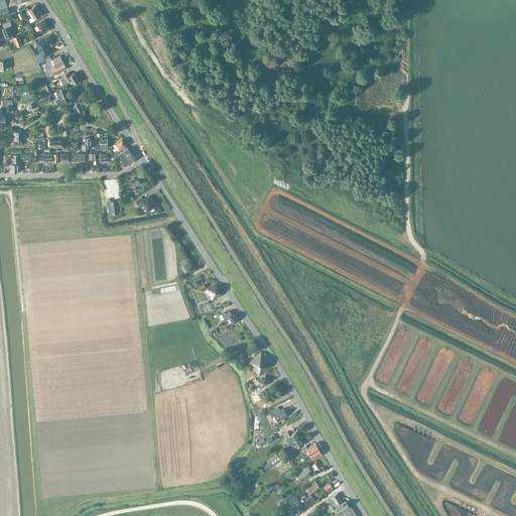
[(0,0),(0,17),(10,14),(8,6),(28,0),(0,0)]
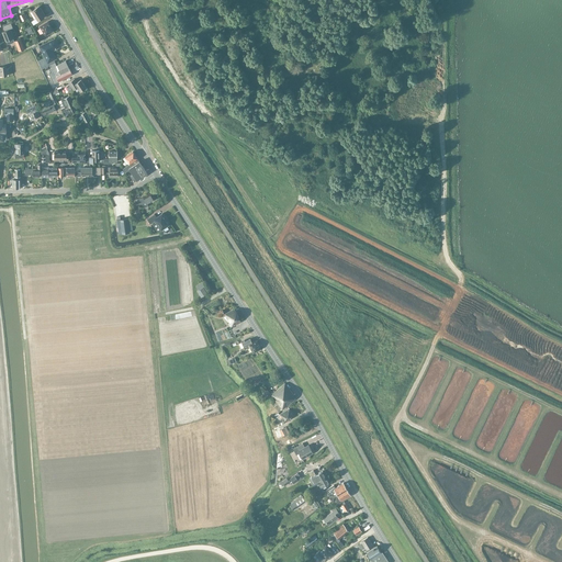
[(45,15),(40,7),(32,11),(37,18),(35,20),(37,23),(40,21),(38,20),(45,15)]
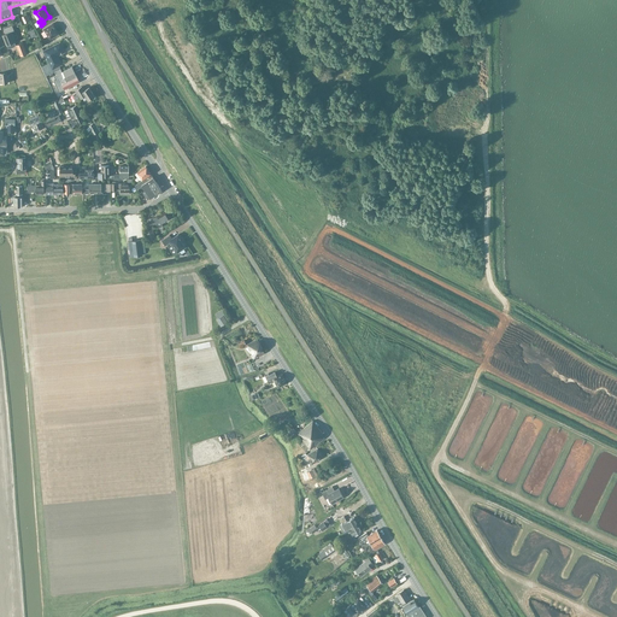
[(50,39),(58,34),(53,24),(43,29),(50,39)]
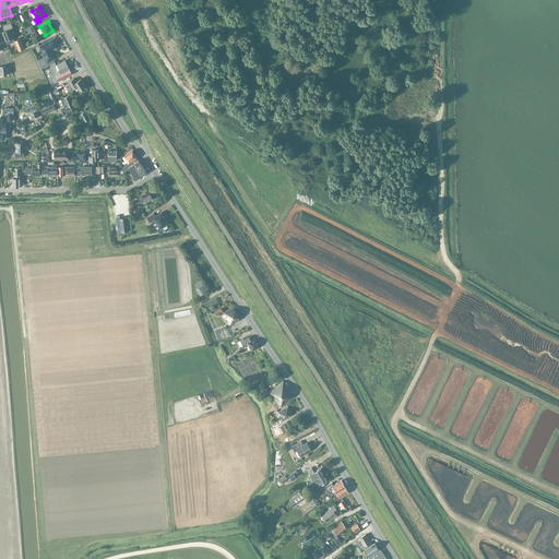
[(11,30),(13,28),(11,23),(3,26),(6,31),(2,32),(6,42),(7,40),(8,43),(10,44),(13,43),(14,40),(13,38),(14,38),(11,30)]
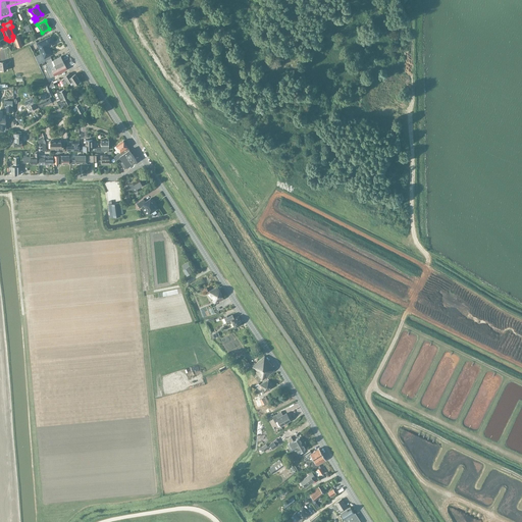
[(22,46),(19,38),(19,36),(13,38),(17,47),(22,46)]
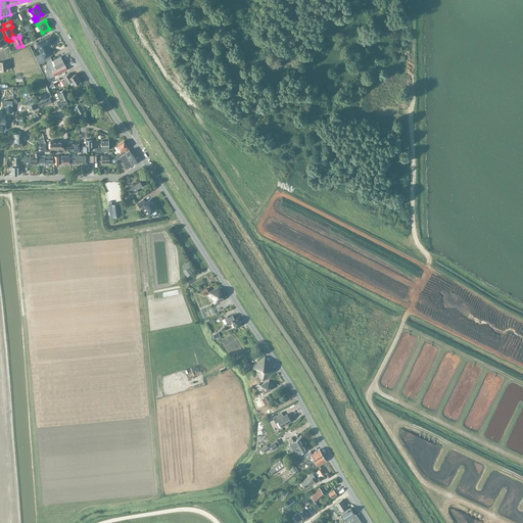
[(51,36),(37,43),(46,61),(47,60),(51,58),(50,55),(52,54),(48,47),(55,44),(51,36)]
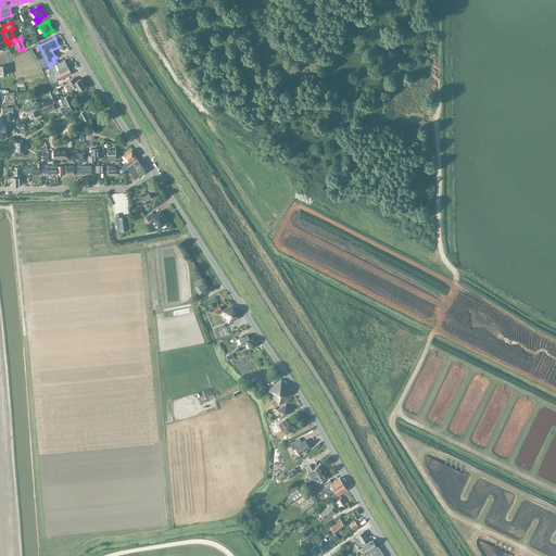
[(54,62),(50,64),(58,80),(72,74),(65,60),(57,65),(54,62)]
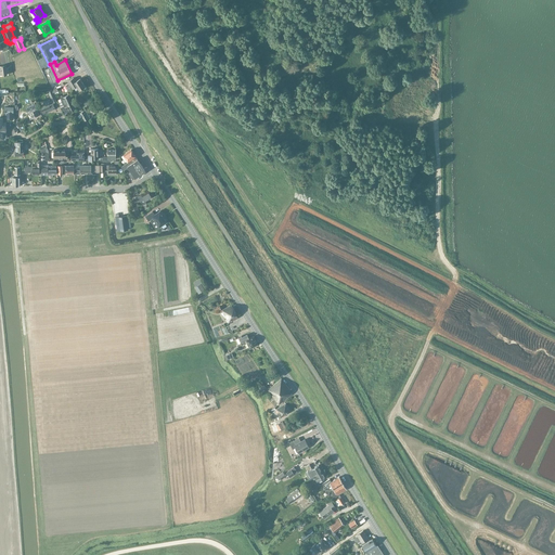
[(80,79),(76,81),(74,78),(68,81),(73,89),(77,87),(79,90),(85,87),(80,79)]
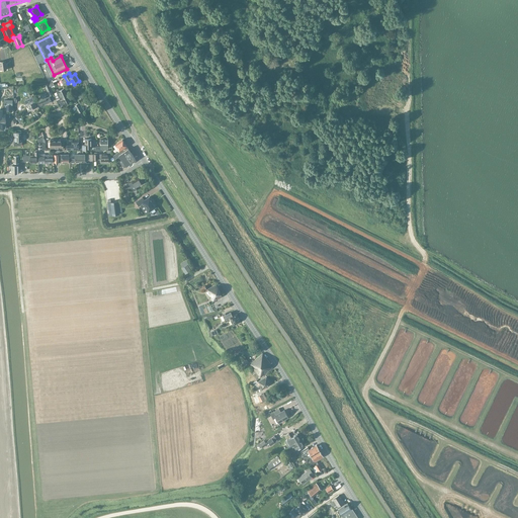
[(51,88),(50,88),(48,83),(45,85),(47,89),(49,94),(50,93),(50,95),(53,94),(51,88)]
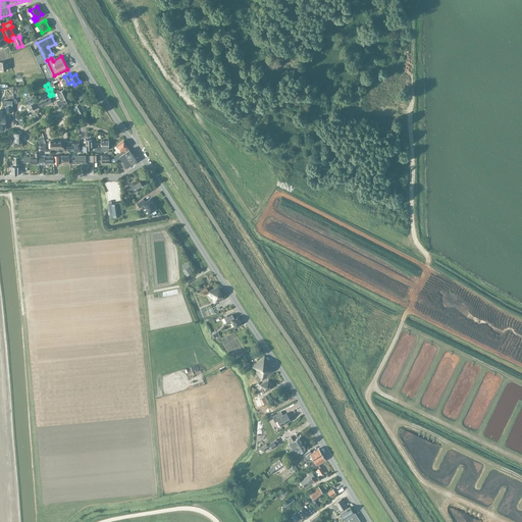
[(58,96),(55,97),(57,101),(64,97),(64,96),(67,94),(64,89),(59,92),(59,90),(56,92),(58,96)]
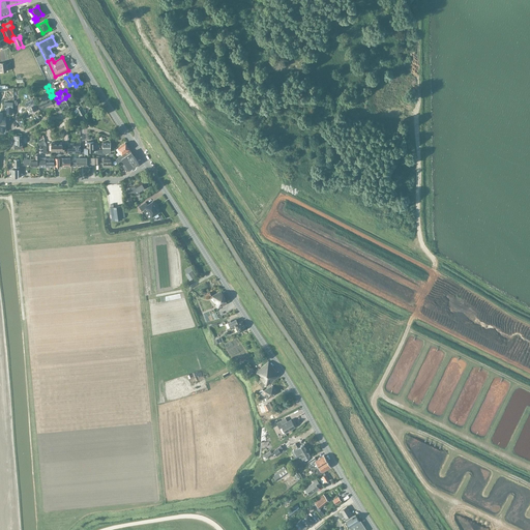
[(50,97),(49,97),(47,95),(41,97),(42,99),(37,101),(39,105),(41,109),(53,104),(50,97)]
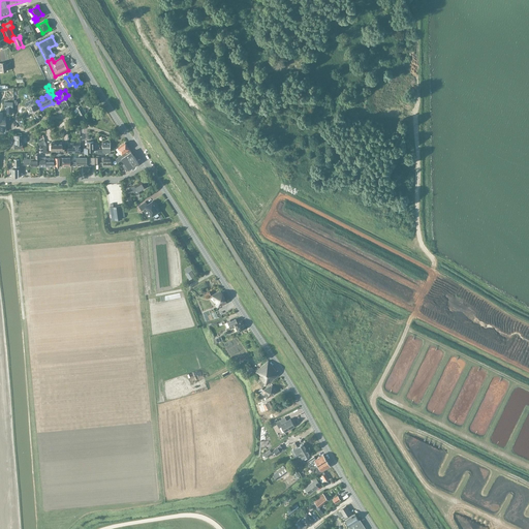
[(65,98),(58,102),(59,106),(62,104),(64,107),(71,103),(68,95),(65,97),(65,98)]
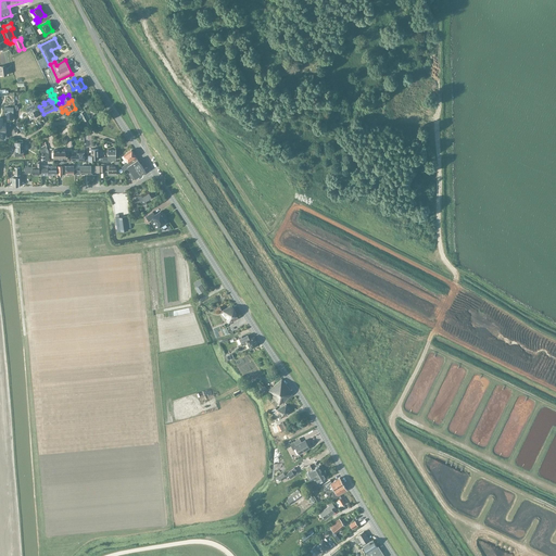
[(29,106),(25,109),(28,114),(30,119),(39,115),(37,110),(35,104),(32,105),(29,106)]
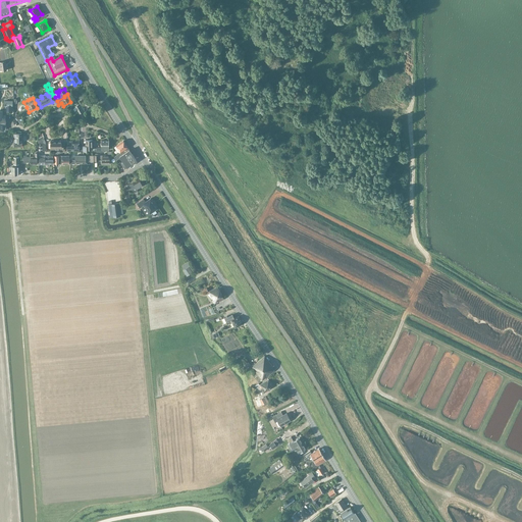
[(81,104),(75,107),(77,111),(74,113),(75,116),(85,111),(81,104)]
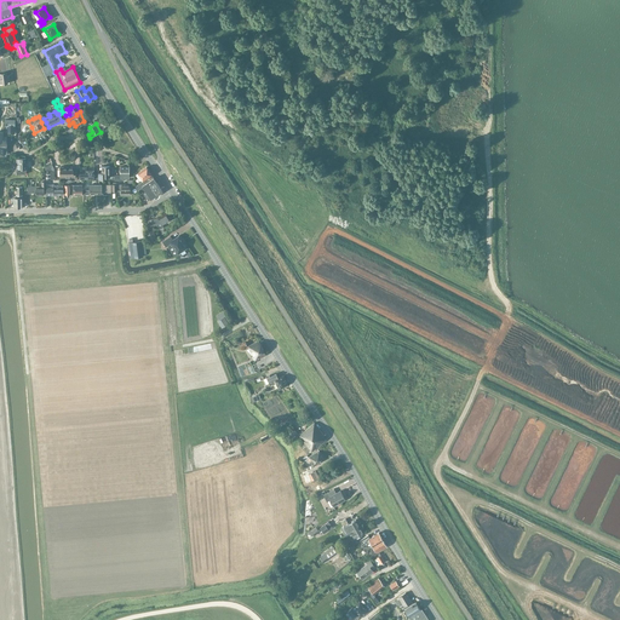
[(16,170),(16,174),(27,174),(26,159),(16,159),(16,170)]
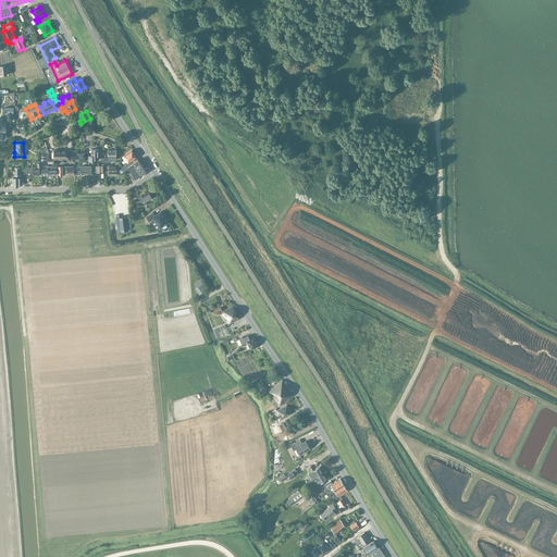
[(91,149),(91,156),(88,156),(88,161),(94,161),(94,160),(99,160),(99,150),(96,150),(96,149),(91,149)]
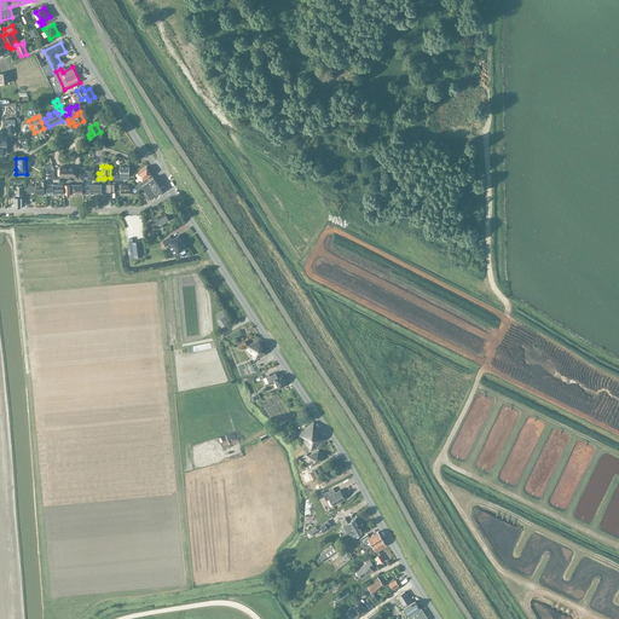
[(61,167),(61,178),(75,178),(75,179),(77,179),(77,172),(73,172),(73,167),(61,167)]
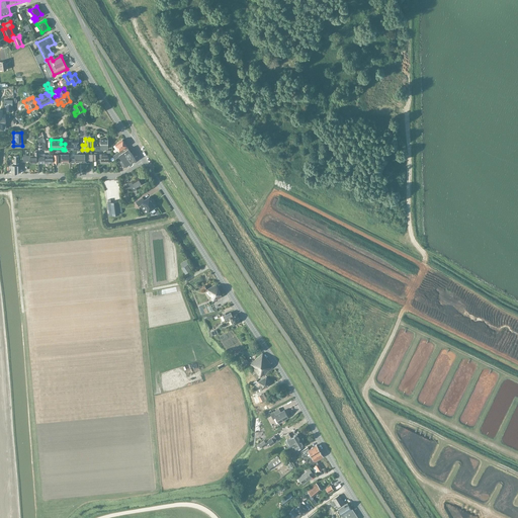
[(81,145),(79,145),(79,140),(72,140),(72,144),(67,144),(67,150),(81,150),(81,145)]
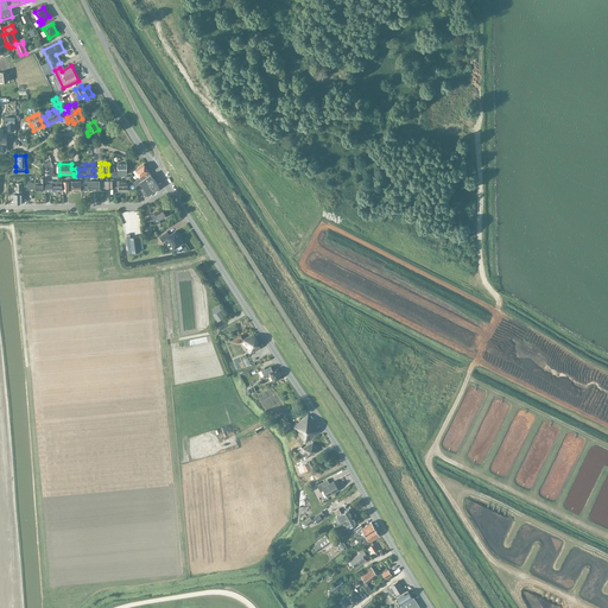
[(127,175),(127,166),(127,164),(119,164),(119,166),(119,172),(113,172),(113,177),(122,177),(122,175),(127,175)]
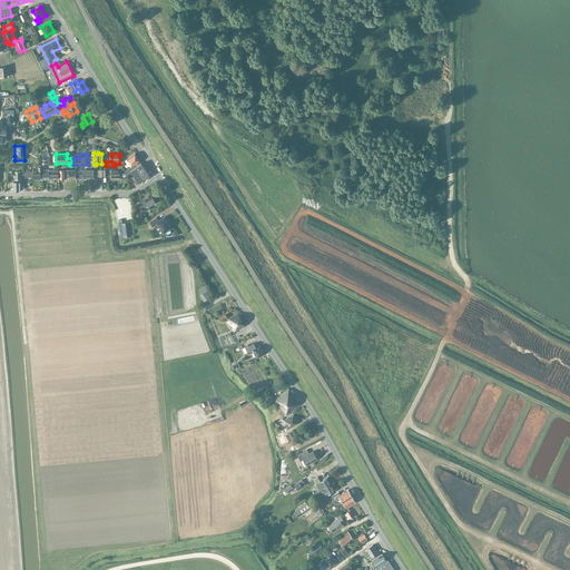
[(133,166),(125,172),(127,175),(131,172),(130,170),(141,164),(135,154),(127,159),(133,166)]
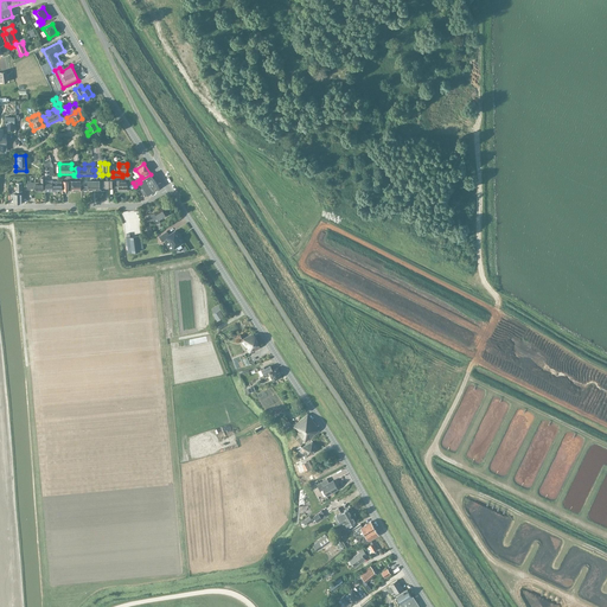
[(151,174),(139,181),(140,183),(144,189),(146,192),(148,195),(159,187),(151,174)]
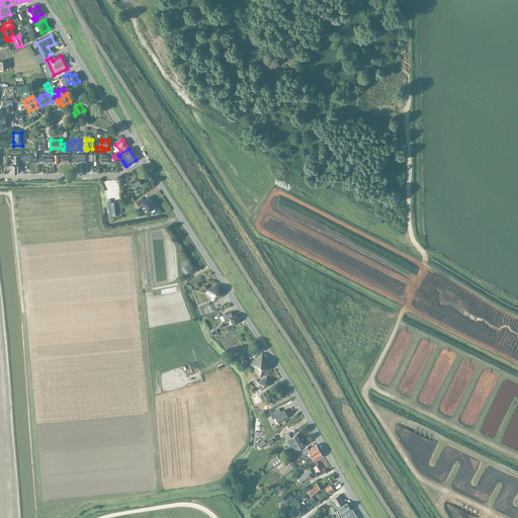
[(108,157),(111,157),(110,151),(107,151),(107,154),(102,154),(102,157),(101,157),(101,163),(109,163),(108,157)]
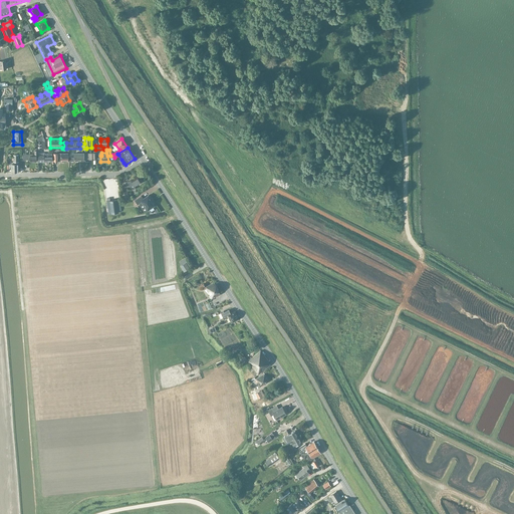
[(36,160),(38,160),(38,156),(38,151),(34,151),(34,155),(23,155),(23,159),(30,160),(30,162),(36,162),(36,160)]
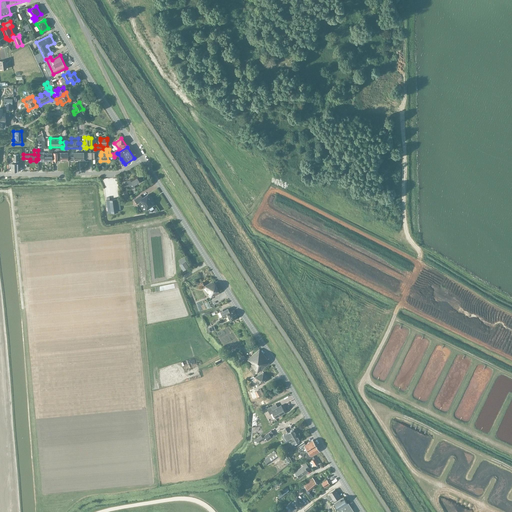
[(38,155),(38,159),(38,161),(52,161),(52,153),(45,153),(45,152),(39,153),(39,150),(38,150),(38,155)]
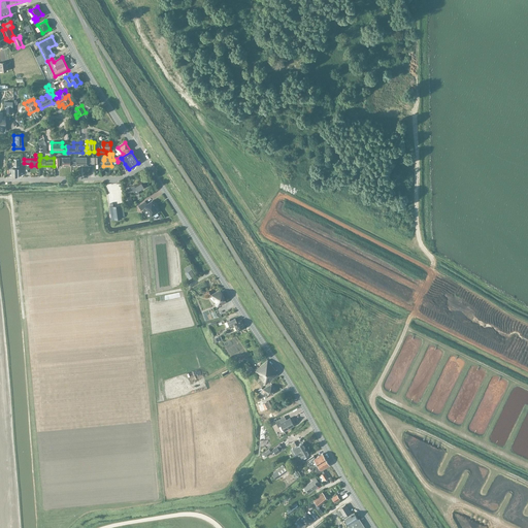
[(87,163),(95,163),(95,157),(87,157),(77,157),(77,160),(76,160),(76,162),(72,162),(72,166),(76,165),(76,166),(87,165),(87,163)]
